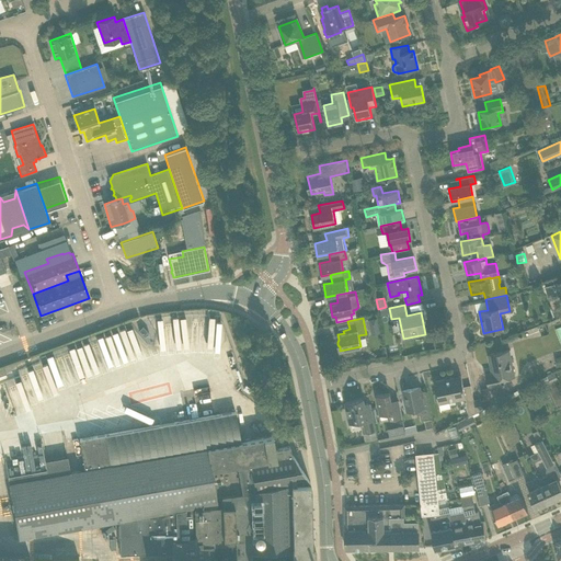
[(142,327),(138,330),(145,338),(149,333),(142,327)]
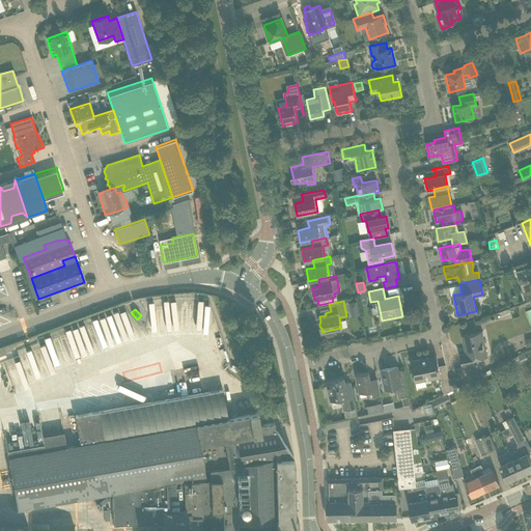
[(201,334),(212,334),(213,309),(204,309),(204,320),(202,320),(201,334)]
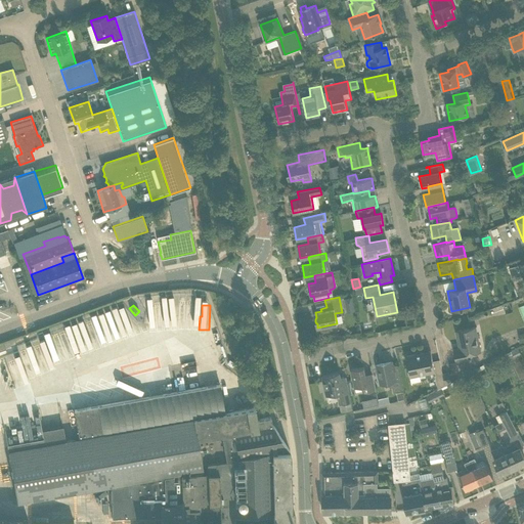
[(41,337),(51,364),(131,337),(122,309),(41,337)]
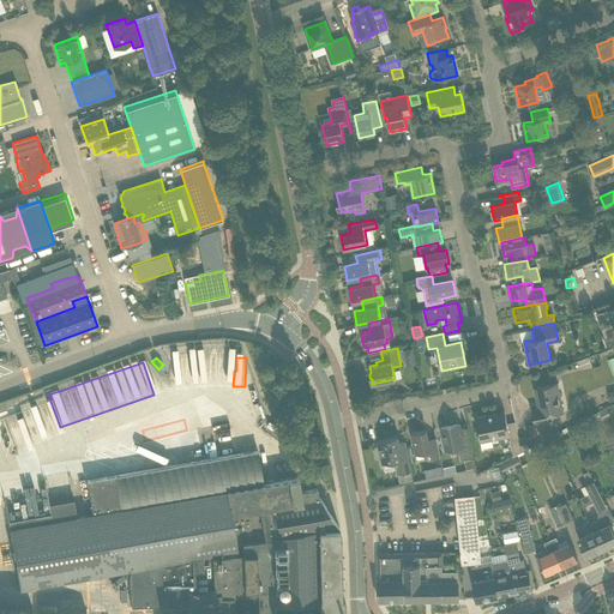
[(563,413),(557,383),(534,387),(539,408),(531,410),(535,425),(554,421),(553,415),(563,413)]
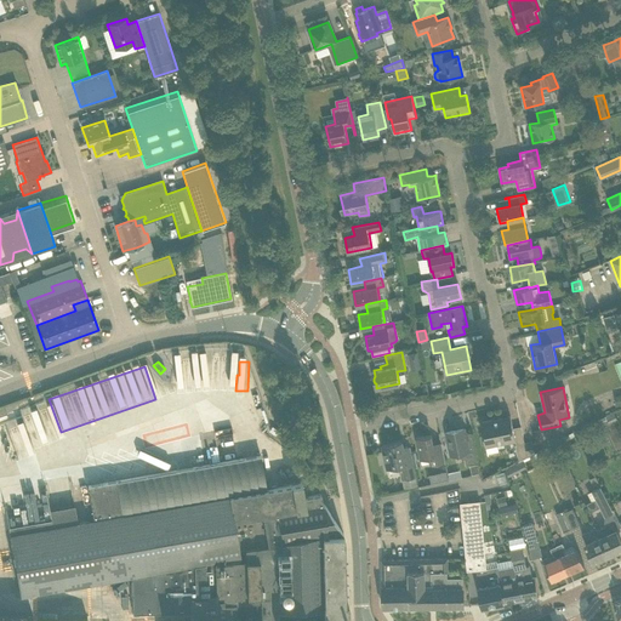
[(609,423),(617,420),(614,412),(605,416),(609,423)]
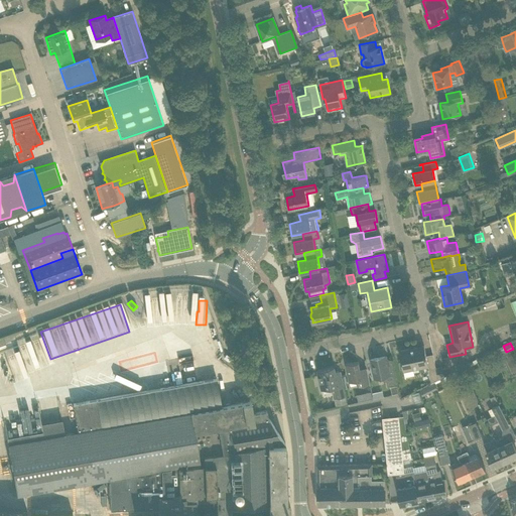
[(403,372),(428,367),(424,346),(399,351),(401,362),(398,363),(400,369),(403,369),(403,372)]
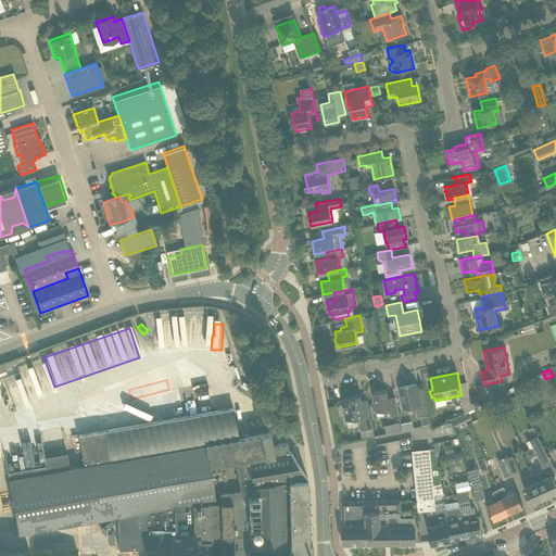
[(417,416),(428,414),(422,388),(416,389),(415,383),(400,387),(404,407),(411,406),(411,407),(415,411),(416,411),(417,416)]
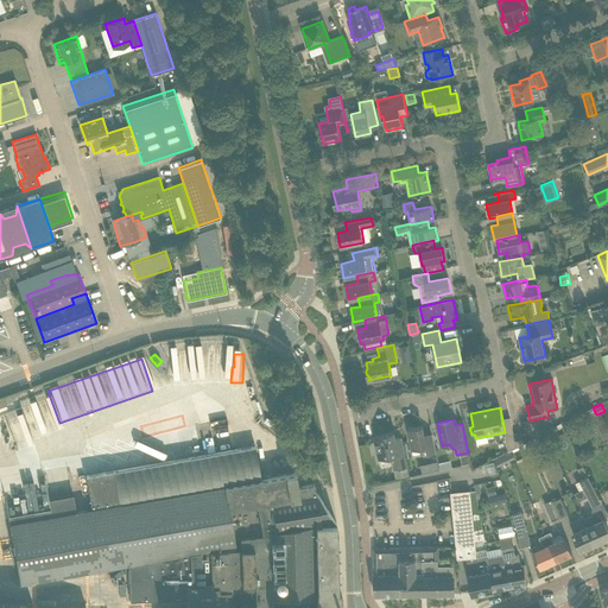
[(422,426),(407,429),(411,450),(420,449),(422,455),(436,453),(432,434),(424,436),(422,426)]
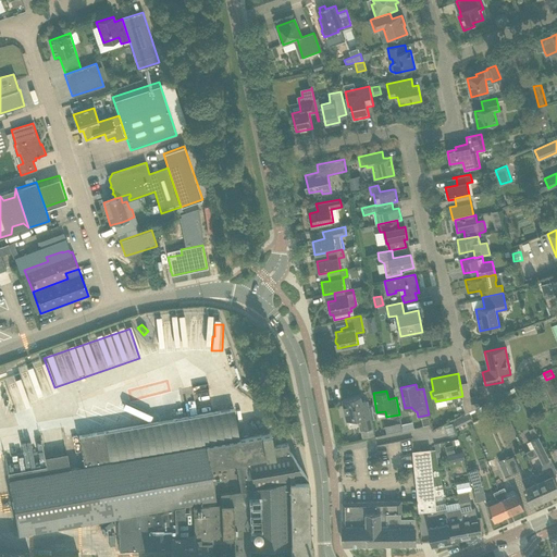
[(498,396),(502,403),(502,401),(509,397),(507,392),(498,396)]
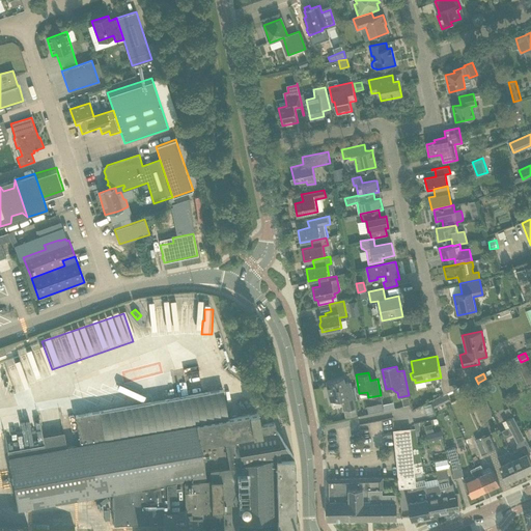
[(343,398),(346,410),(356,408),(351,382),(344,384),(343,378),(327,381),(331,401),(343,398)]
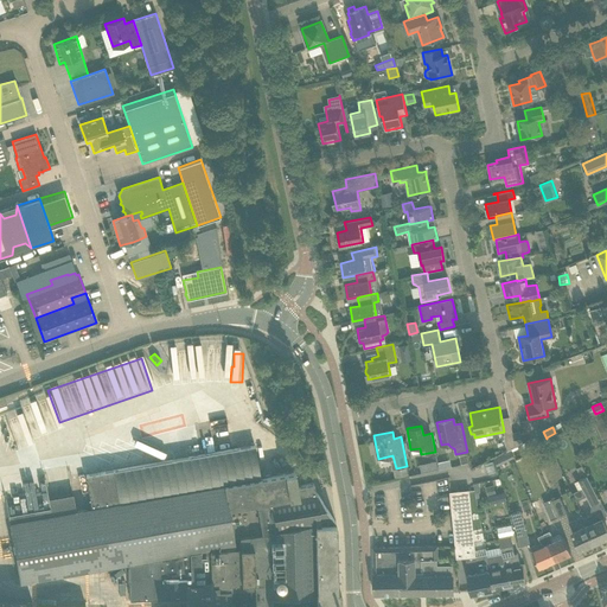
[(523,445),(519,432),(512,433),(516,447),(523,445)]
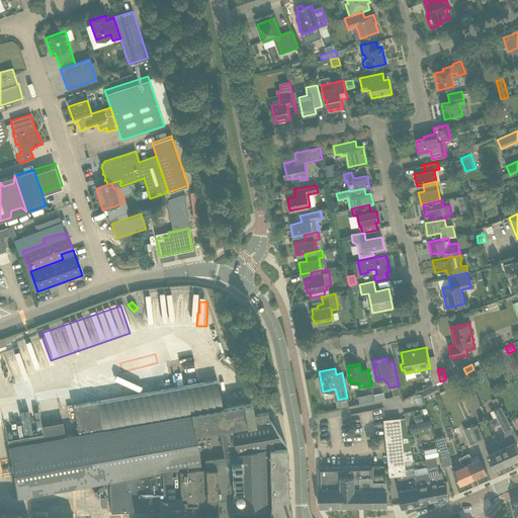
[(452,382),(466,374),(463,368),(449,376),(452,382)]
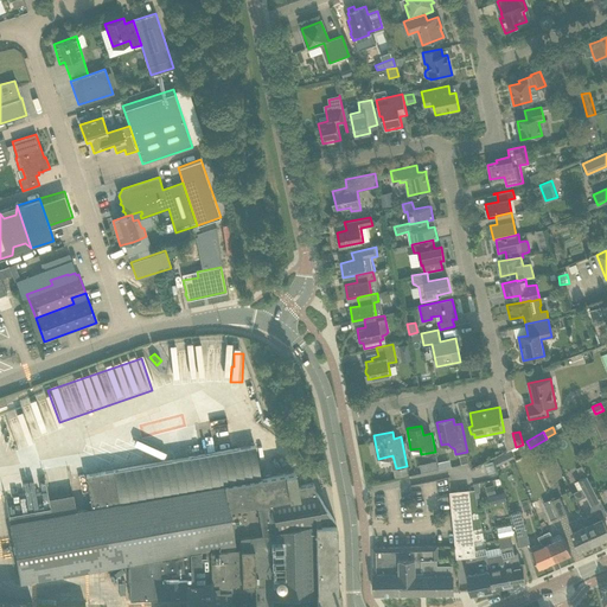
[(516,447),(512,433),(503,435),(506,452),(516,447)]
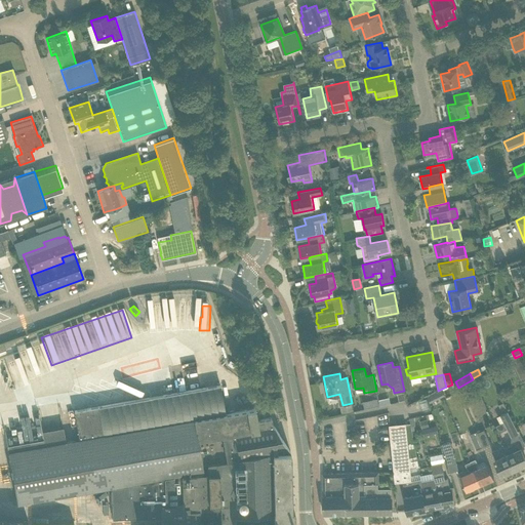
[(42,439),(7,444),(8,451),(17,502),(54,496),(112,486),(112,519),(161,518),(161,524),(293,524),(293,510),(291,511),(290,452),(276,429),(274,427),(274,426),(273,427),(271,417),(257,420),(255,408),(225,413),(220,385),(210,387),(149,397),(97,406),(74,410),(79,439),(43,445),(42,439)]
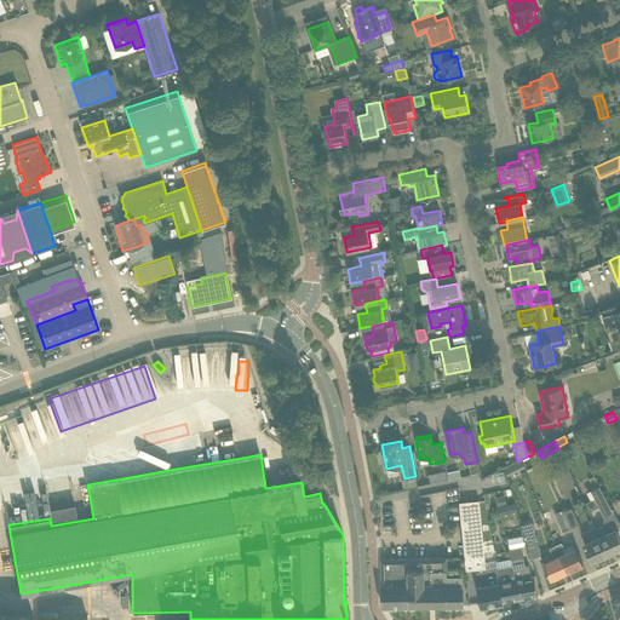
[(507,477),(526,468),(522,460),(504,469),(507,477)]
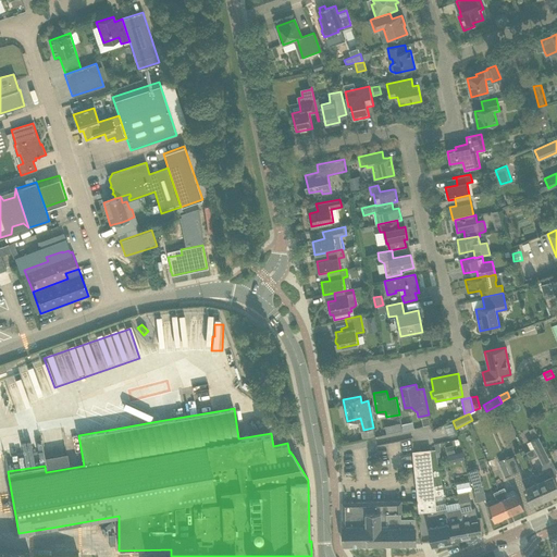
[(535,438),(531,441),(535,449),(541,461),(542,460),(549,457),(542,444),(539,436),(535,438)]
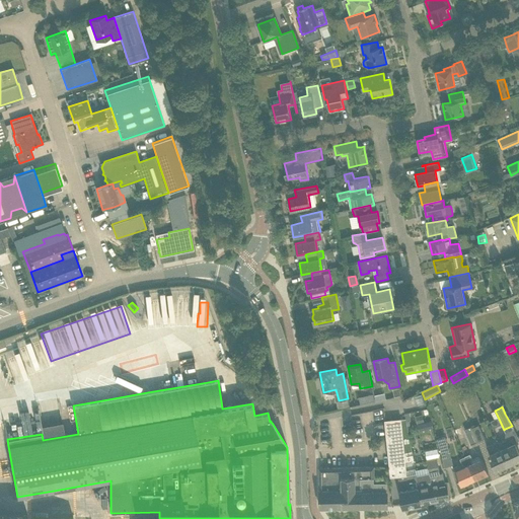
[(400,419),(384,421),(390,477),(406,475),(406,474),(400,419)]
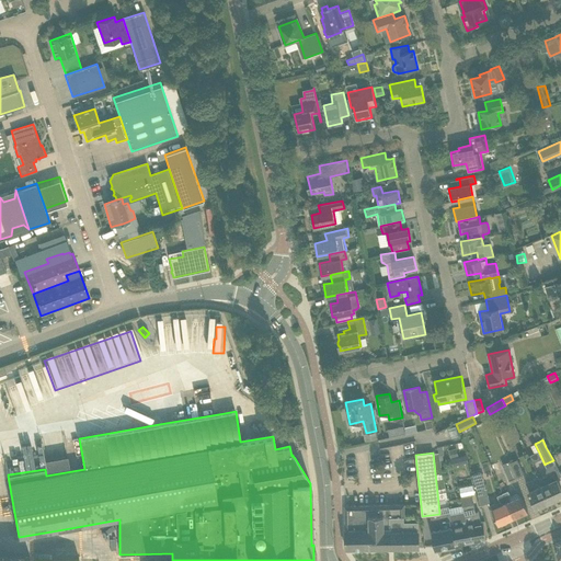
[(466,455),(450,459),(453,466),(468,462),(466,455)]
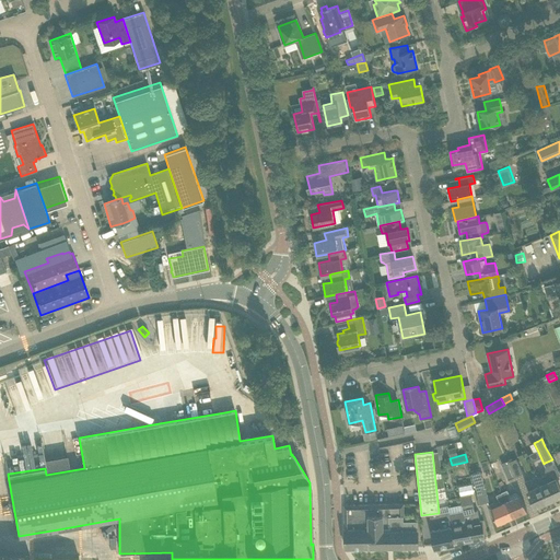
[(523,474),(516,459),(511,463),(510,462),(516,476),(523,474)]
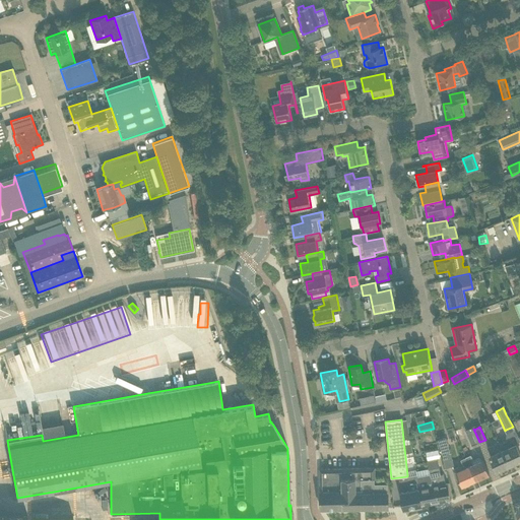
[(473,429),(465,432),(471,446),(479,442),(473,429)]
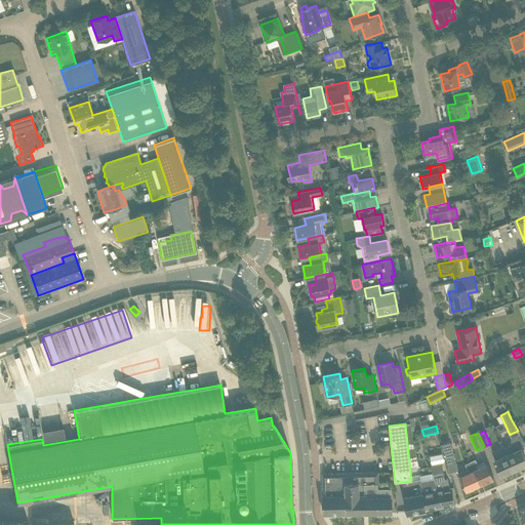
[(524,463),(524,458),(523,454),(520,448),(519,448),(516,441),(511,443),(512,445),(505,448),(508,454),(515,470),(524,463)]
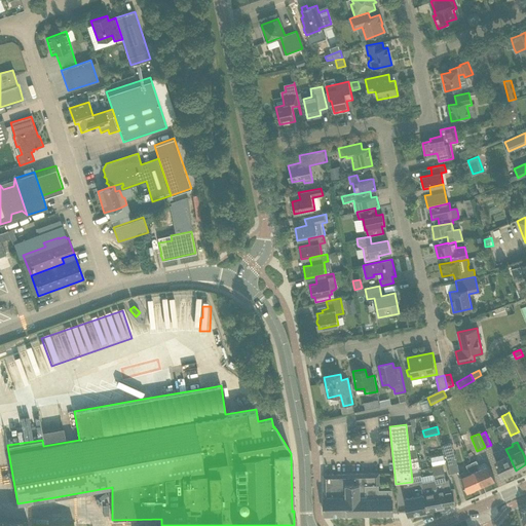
[(456,460),(451,443),(443,445),(448,463),(456,460)]
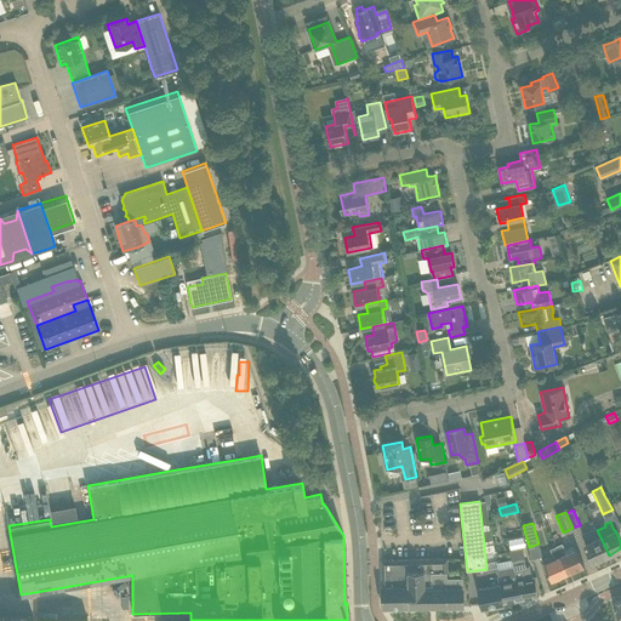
[(609,556),(600,537),(592,541),(588,531),(582,534),(586,543),(585,543),(593,562),(609,556)]
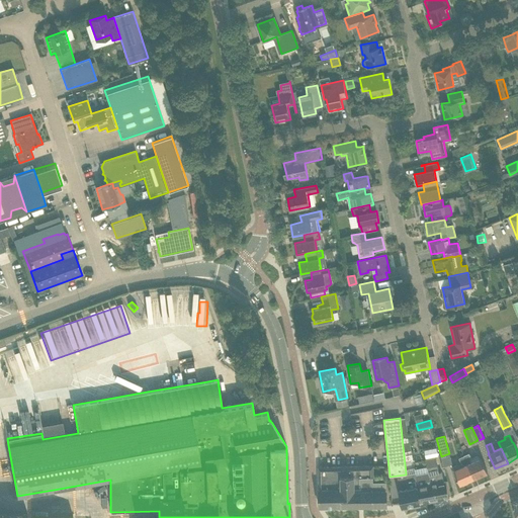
[(483,463),(481,457),(480,458),(479,455),(470,459),(468,453),(463,455),(473,479),(481,476),(482,477),(486,475),(486,472),(487,472),(483,463)]
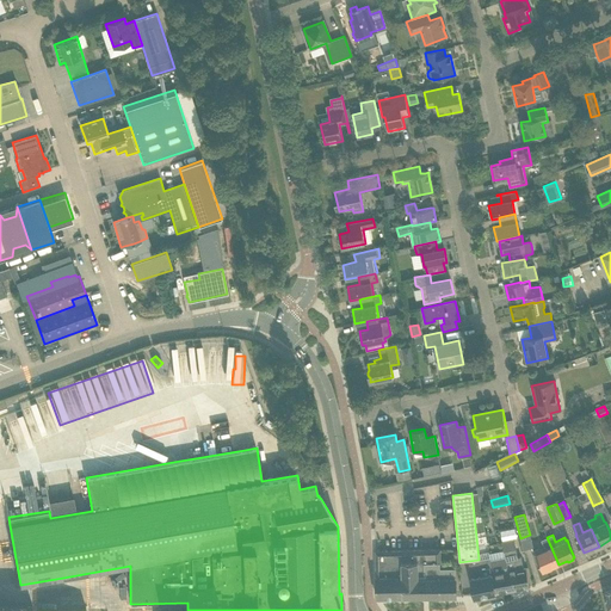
[(559,565),(547,537),(541,541),(544,548),(545,547),(547,549),(543,550),(542,547),(532,551),(537,565),(539,563),(543,571),(559,565)]
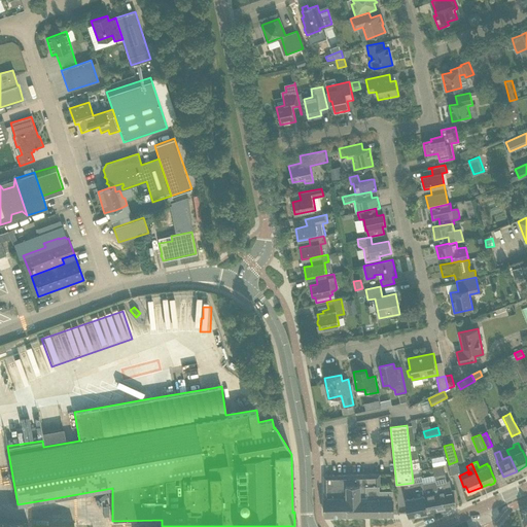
[(433,467),(434,476),(437,492),(440,492),(442,499),(443,499),(445,508),(457,506),(454,489),(451,490),(449,480),(446,481),(443,465),(433,467)]
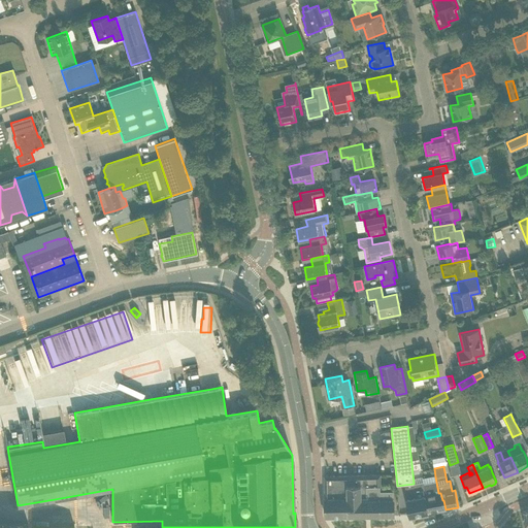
[(393,491),(381,491),(380,474),(359,475),(360,516),(394,516),(393,491)]
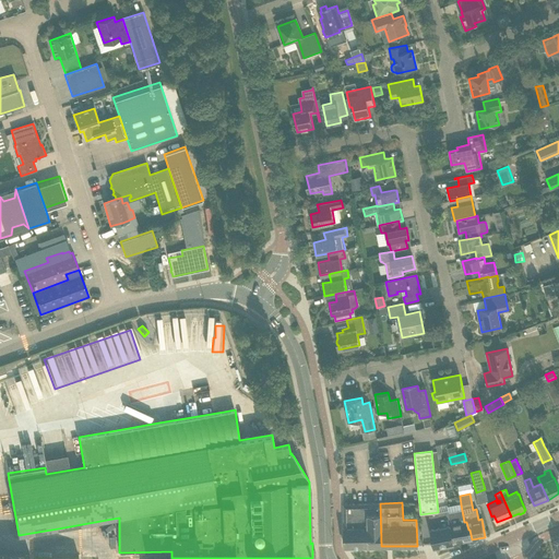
[(381,546),(380,503),(343,503),(344,547),(381,546)]
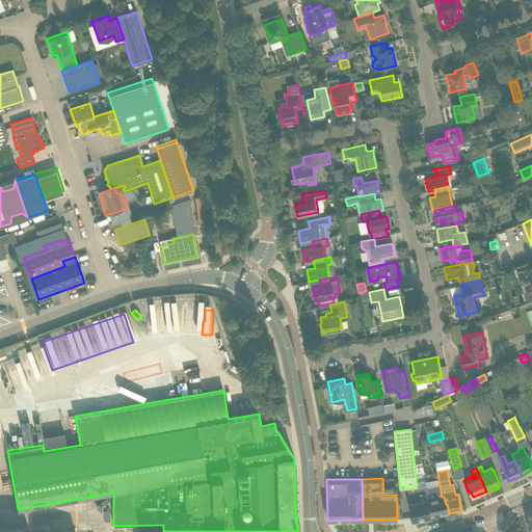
[(442,497),(439,480),(426,482),(426,484),(429,498),(428,498),(432,516),(449,513),(447,504),(446,504),(444,497),(442,497)]
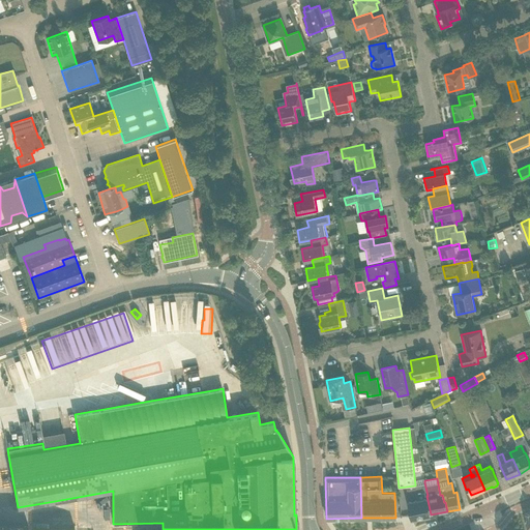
[(431,514),(427,496),(428,496),(424,482),(415,484),(415,486),(408,488),(410,501),(408,501),(407,503),(408,507),(409,508),(411,519),(431,514)]
